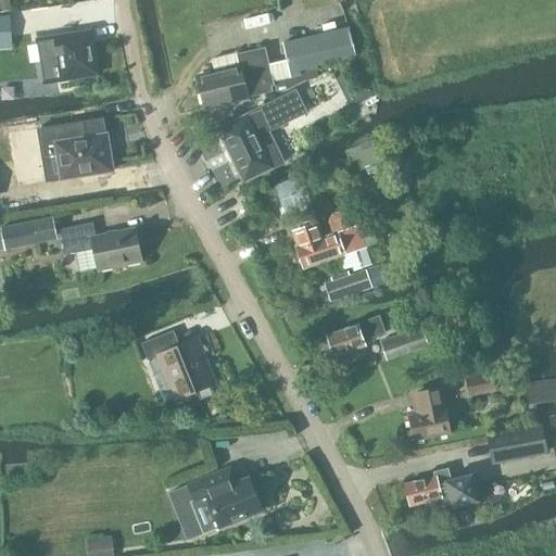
[(10,0),(0,0),(0,12),(12,11),(10,0)]
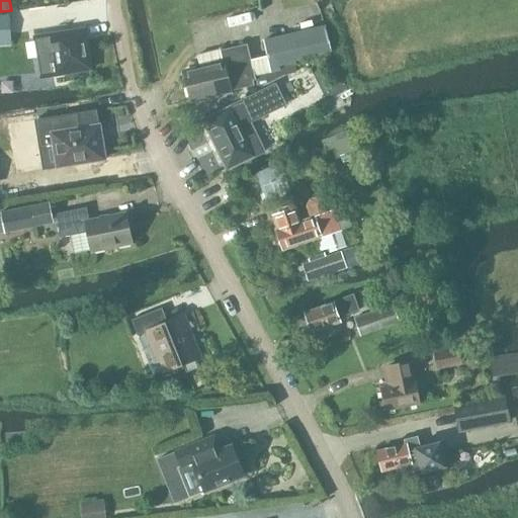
[(293,33),(263,41),(266,54),(270,72),(280,70),(279,67),(293,63),(299,62),(298,58),(329,51),(323,29),(294,35),(293,33)]
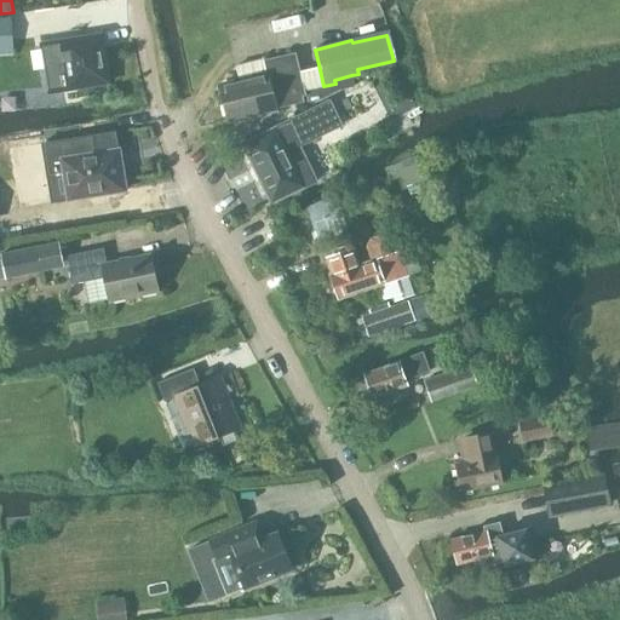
[(61,44),(68,90),(108,82),(101,36),(61,44)]
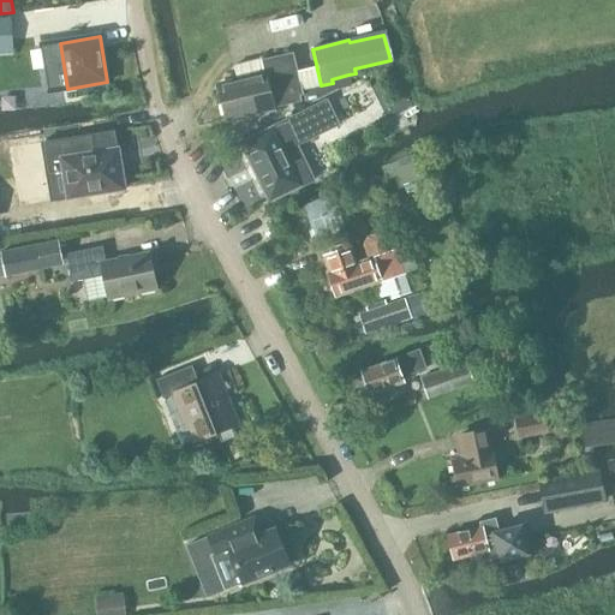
[(238,81),(219,85),(228,121),(302,102),(299,91),(302,90),(321,85),(316,64),(294,70),(290,53),(236,67),(238,81)]
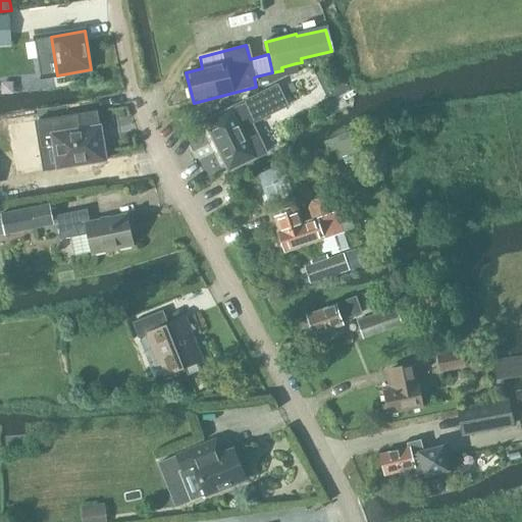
[(272,72),(256,76),(258,87),(270,84),(283,76),(298,72),(296,63),(281,67),(282,70),(272,72)]
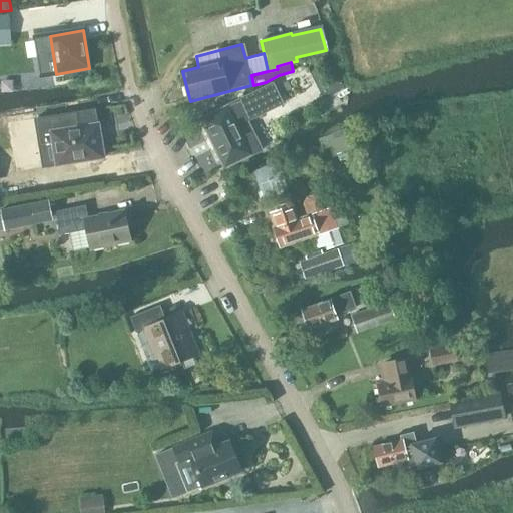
[(273,86),(203,120),(227,167),(261,150),(246,120),(281,103),(273,86)]
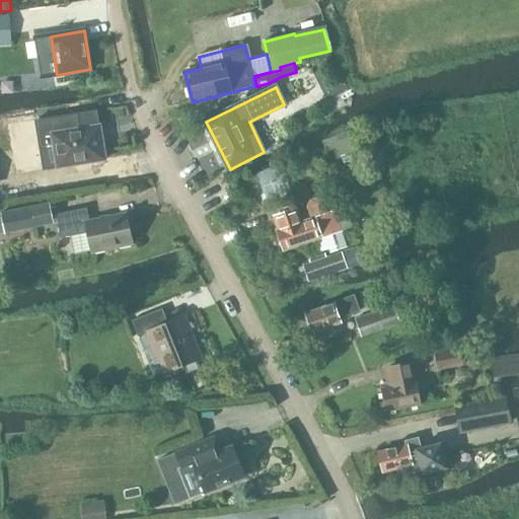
[(78,114),(35,120),(40,146),(44,169),(58,167),(58,170),(105,163),(102,141),(96,142),(93,127),(80,129),(78,114)]
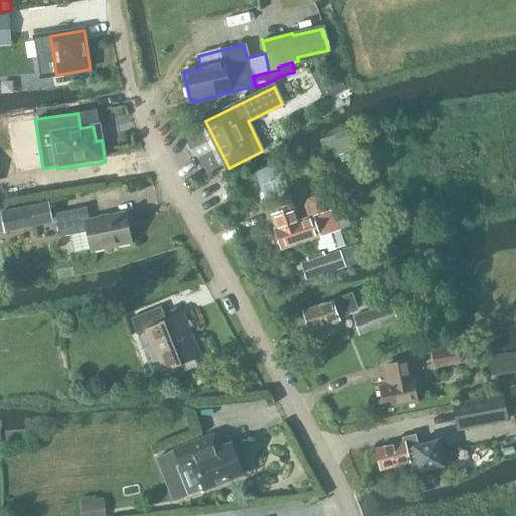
[(336,146),(331,147),(335,158),(340,156),(342,162),(352,158),(350,152),(359,149),(353,133),(334,140),(336,146)]
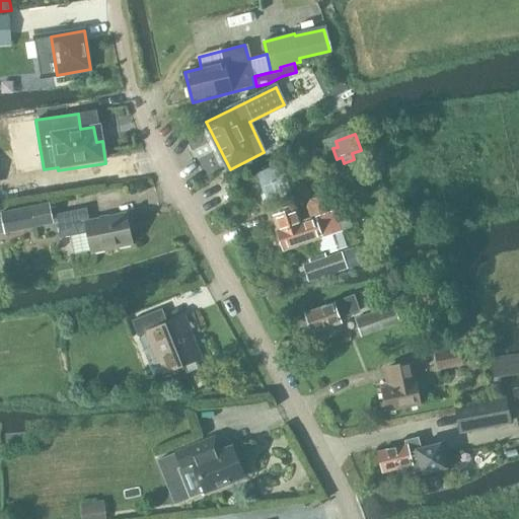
[(315,146),(297,152),(300,160),(318,154),(315,146)]
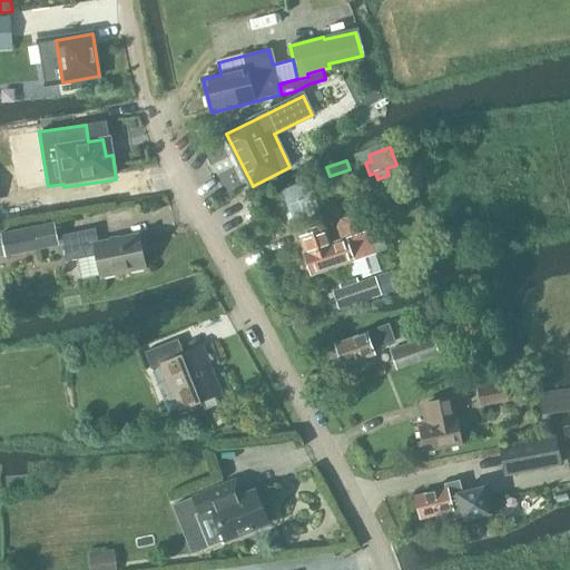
[(291,190),(286,195),(294,220),(322,212),(313,184),(291,190)]
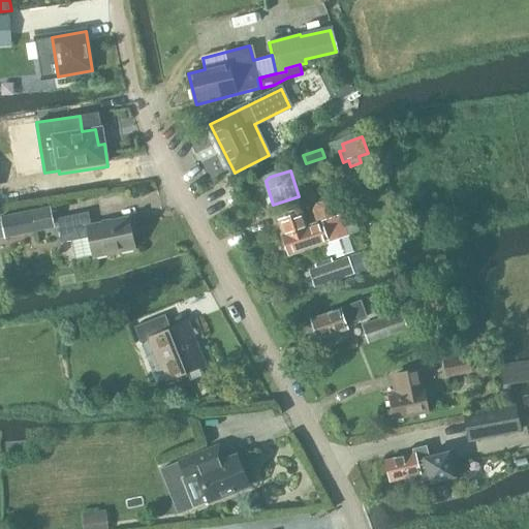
[(348,236),(341,215),(336,217),(332,204),(324,201),(317,204),(313,211),(318,223),(307,226),(303,214),(279,221),(284,235),(283,235),(290,256),(323,244),(328,256),(336,253),(338,257),(353,252),(348,236)]
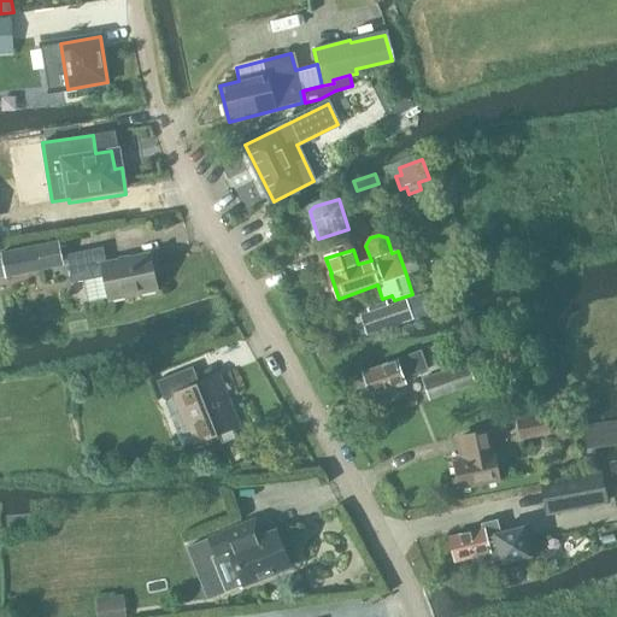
[(3,259),(6,278),(40,271),(34,247),(1,254),(3,259)]
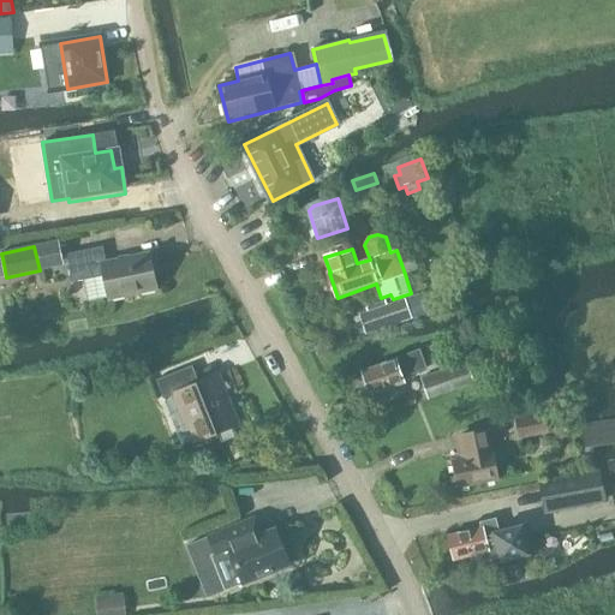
[(103,246),(66,255),(71,282),(105,276),(109,299),(157,288),(150,255),(107,263),(103,246)]
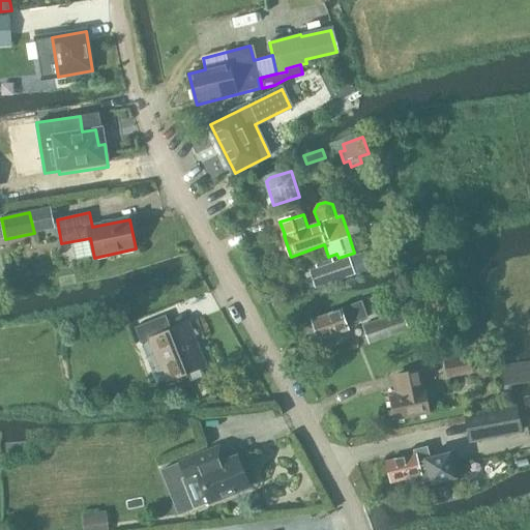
[(360,256),(348,260),(353,274),(354,275),(366,271),(360,256)]
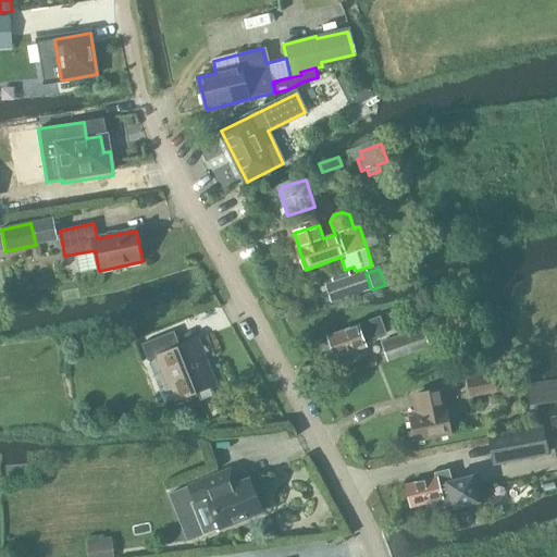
[(366,273),(326,287),(332,304),(372,289),(366,273)]
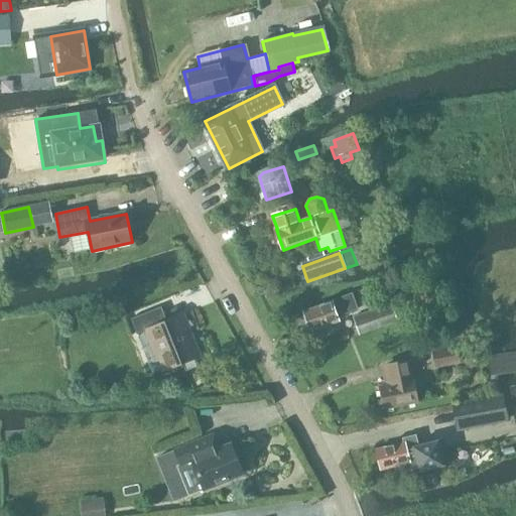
[(415,286),(403,290),(408,303),(420,299),(415,286)]
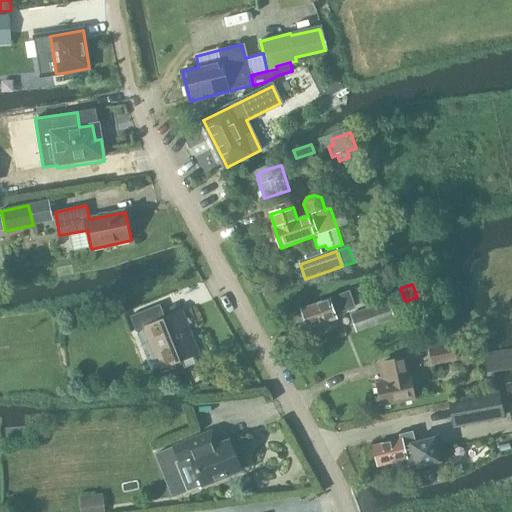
[(302,309),(309,329),(338,319),(336,314),(355,307),(349,292),(302,309)]
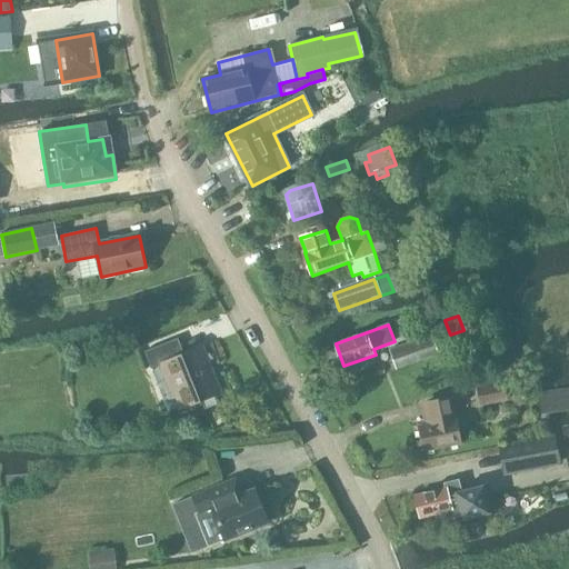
[(437,350),(432,337),(390,351),(395,365),(437,350)]
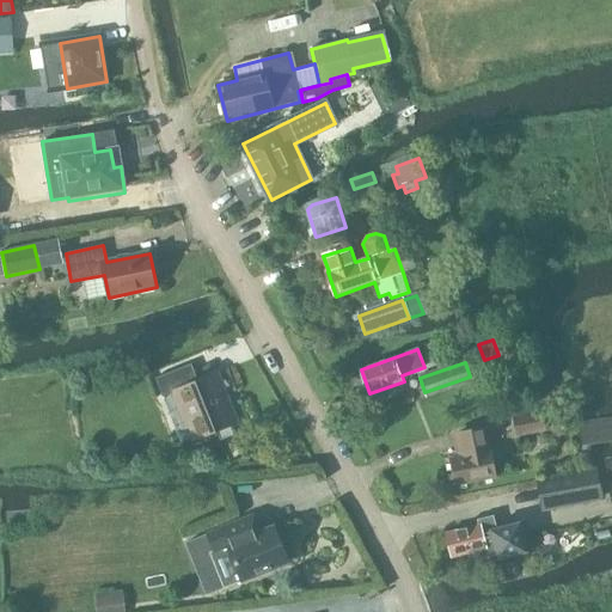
[(163,396),(176,391),(196,440),(233,424),(222,396),(225,396),(216,374),(199,381),(191,365),(155,379),(163,396)]
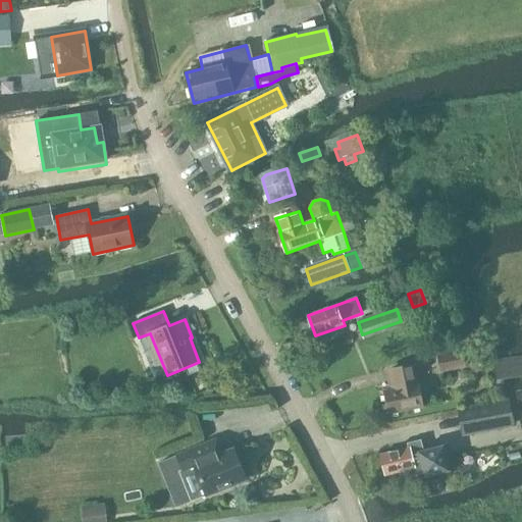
[(436,355),(439,371),(463,366),(460,351),(436,355)]
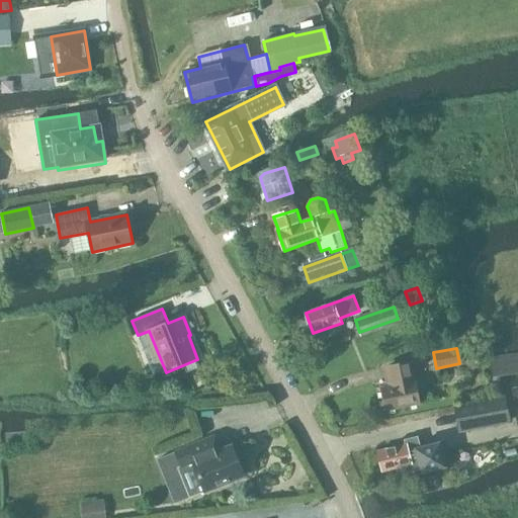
[(517,354),(490,358),(493,378),(517,374),(517,354)]
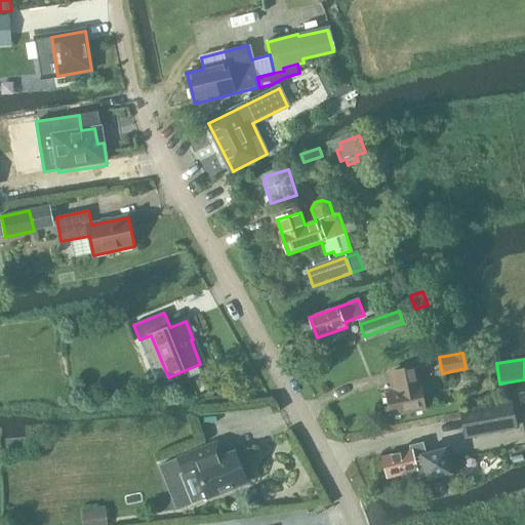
[(386,394),(391,416),(425,409),(414,366),(391,372),(396,392),(386,394)]
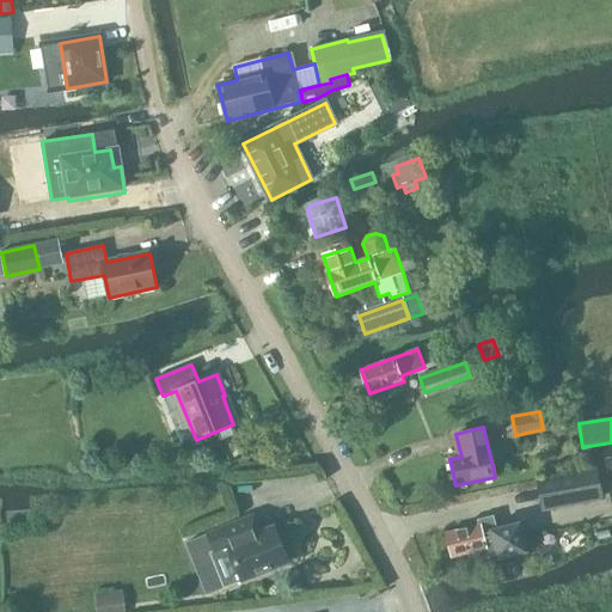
[(537,481),(543,509),(601,499),(597,470),(537,481)]
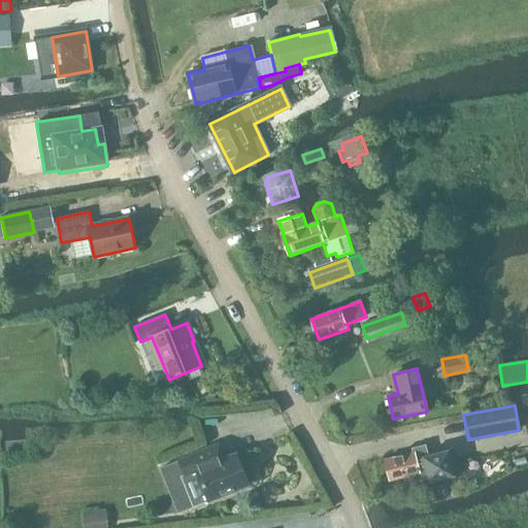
[(219,444),(178,461),(185,476),(183,477),(194,507),(249,485),(236,455),(224,459),(219,444)]
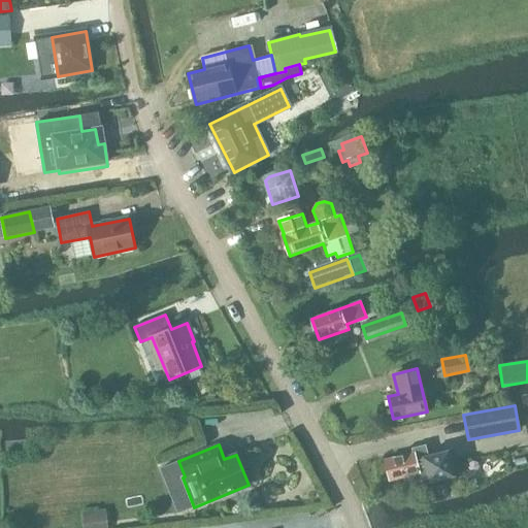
[(414,453),(386,460),(391,481),(413,475),(415,484),(429,480),(430,484),(455,477),(449,452),(429,456),(427,446),(413,449),(414,453)]
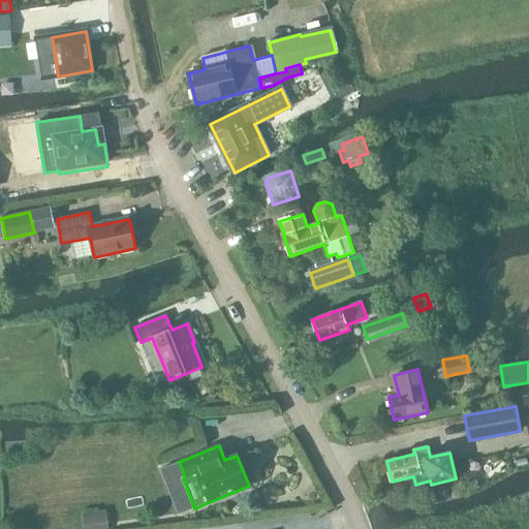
[(109,528),(107,512),(83,515),(84,528),(109,528)]
